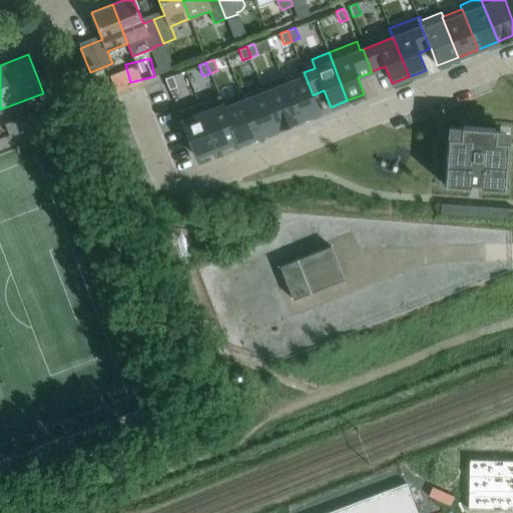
[(284,79),(283,79),(299,120),(319,111),(313,95),(304,72),(304,71),(290,76),(284,79)]
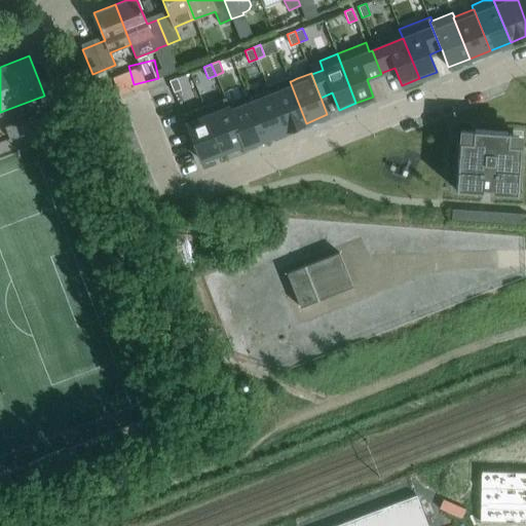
[(177,77),(168,80),(174,91),(181,88),(177,77)]
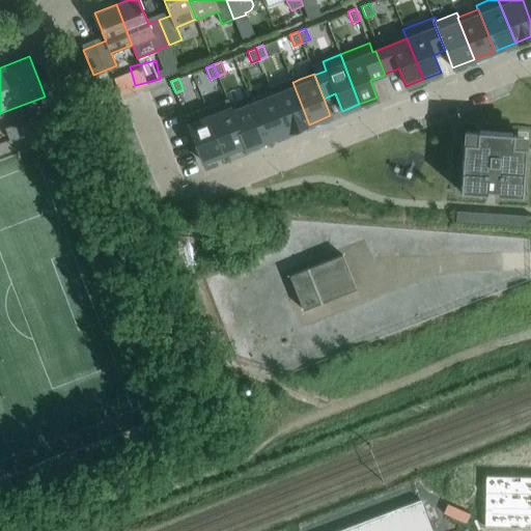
[(291,78),(269,86),(271,91),(272,90),(287,132),(309,124),(292,82),(294,82),(291,78)]
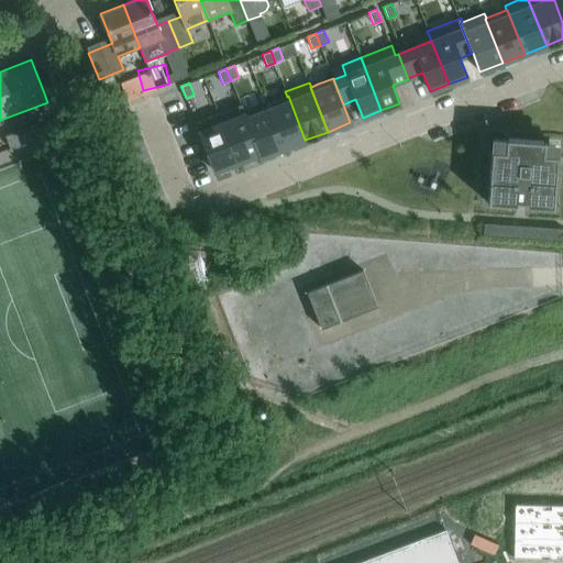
[(267,105),(266,105),(283,148),(305,140),(288,96),(287,97),(267,105)]
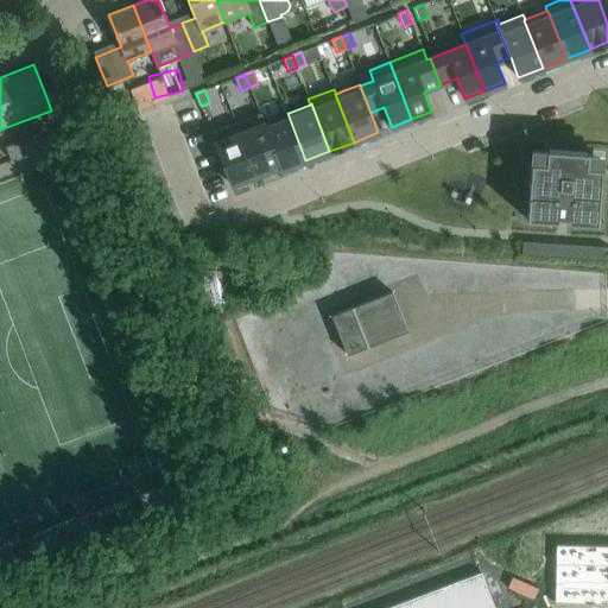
[(263,116),(261,118),(280,166),(279,166),(280,170),(305,160),(287,113),(289,113),(286,107),(263,116)]
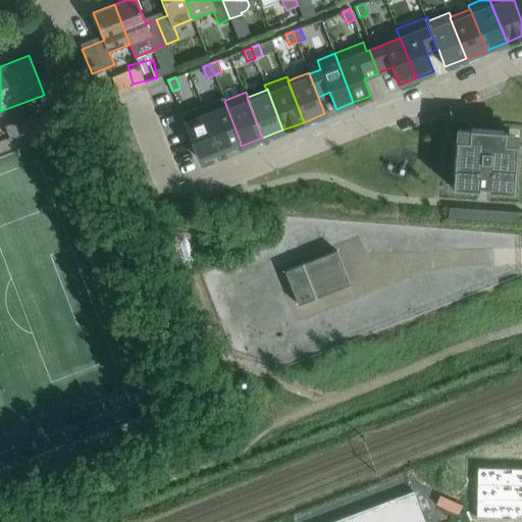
[(223,97),(202,105),(220,151),(240,143),(241,143),(224,101),(225,100),(223,97)]
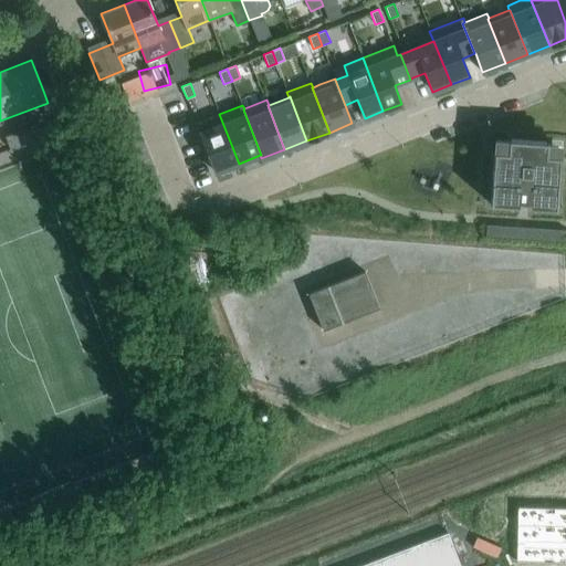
[(219,114),(196,123),(216,173),(239,164),(219,114)]
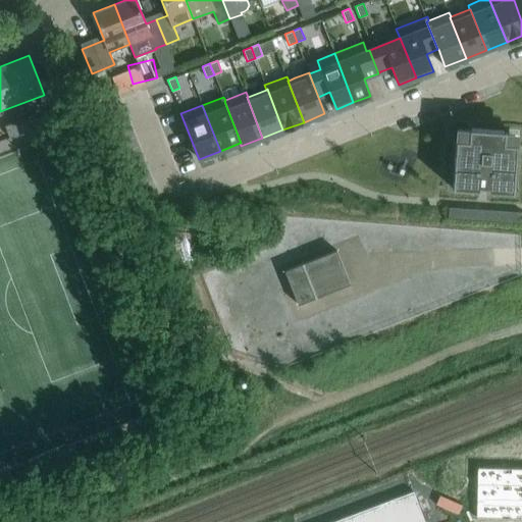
[(469,128),(468,141),(456,140),(452,189),(479,190),(479,187),(486,187),(486,191),(513,193),(516,144),(504,143),(505,131),(469,128)]
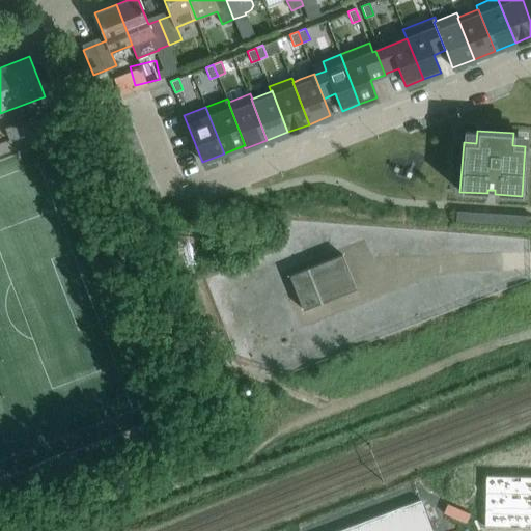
[(456,211),(455,222),(465,223),(466,212),(456,211)]
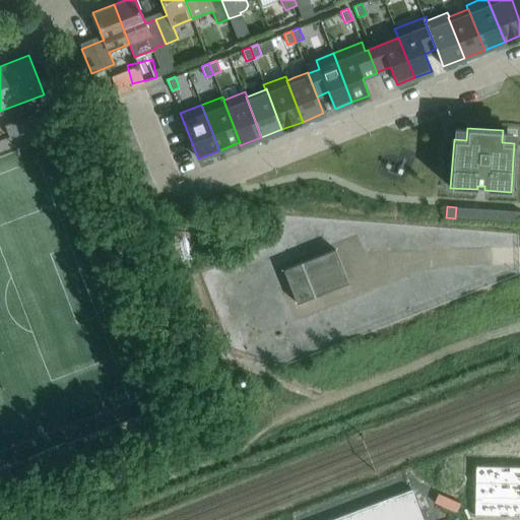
[(455,218),(464,219),(465,207),(456,207),(455,218)]
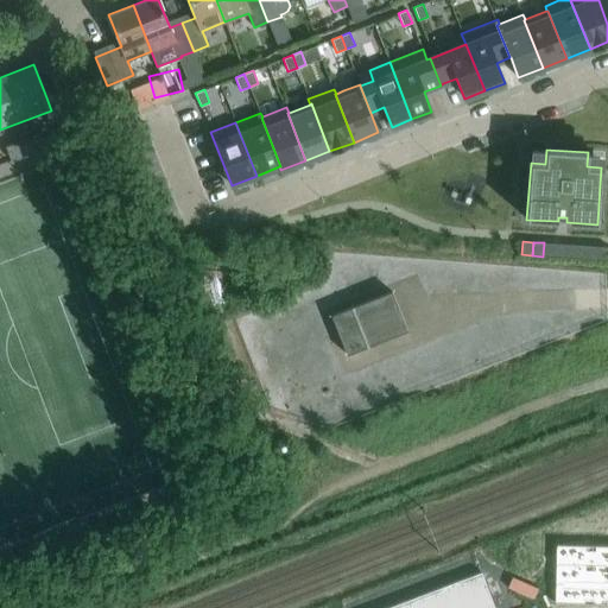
[(543,257),(555,257),(555,244),(544,242),(543,257)]
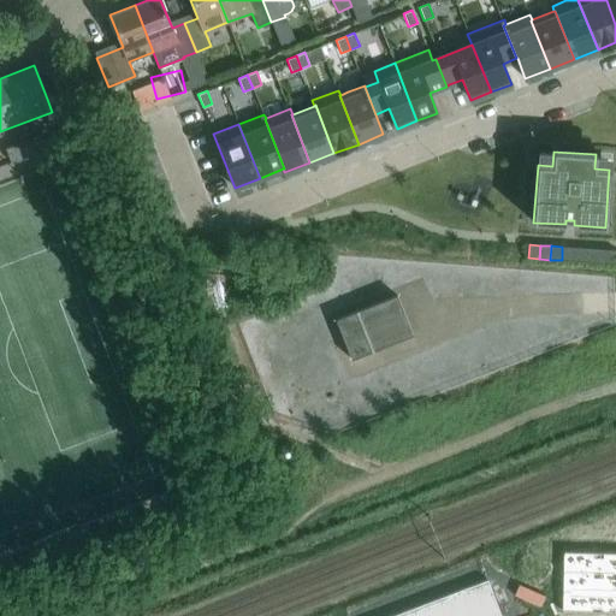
[(562,260),(573,261),(574,247),(562,247),(562,260)]
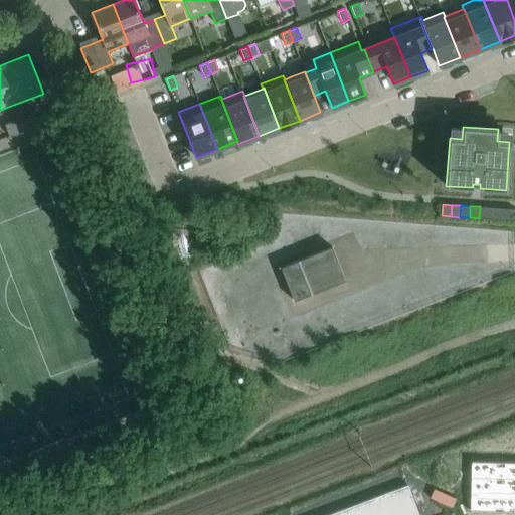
[(479,218),(488,219),(489,207),(480,206),(479,218)]
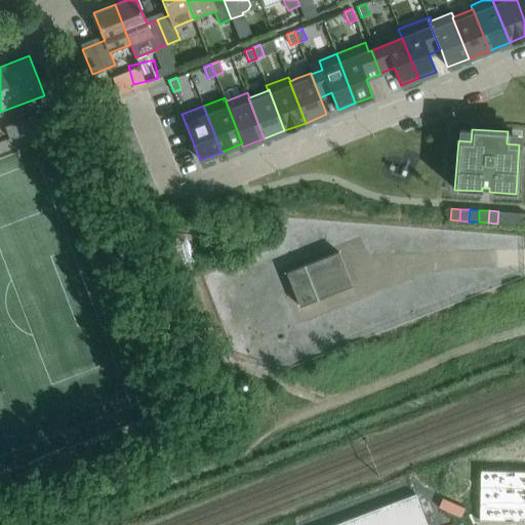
[(497,224),(507,224),(508,212),(498,211),(497,224)]
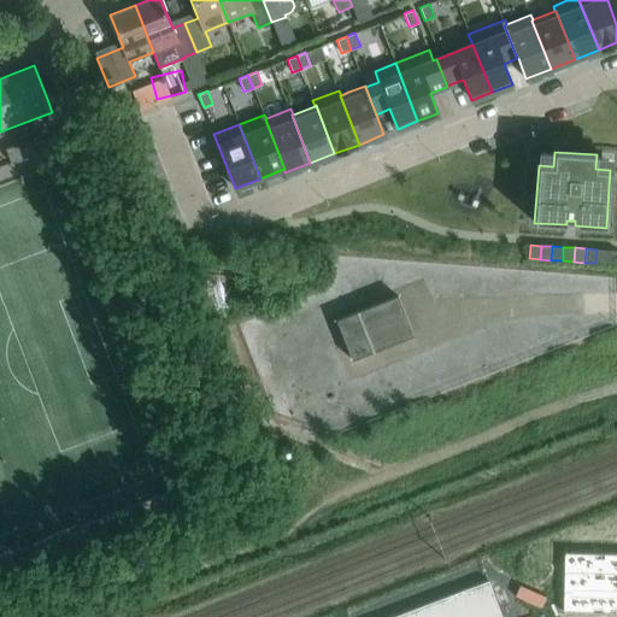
[(607,250),(597,250),(595,263),(606,264),(607,250)]
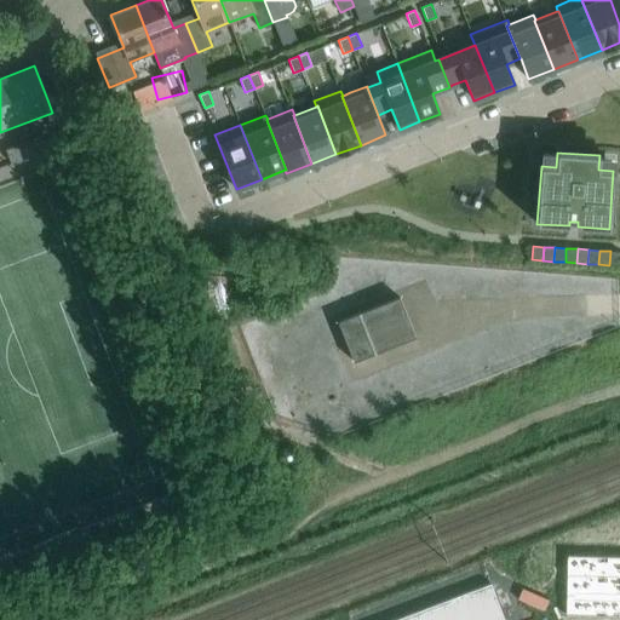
[(609,265),(619,265),(619,251),(610,251),(609,265)]
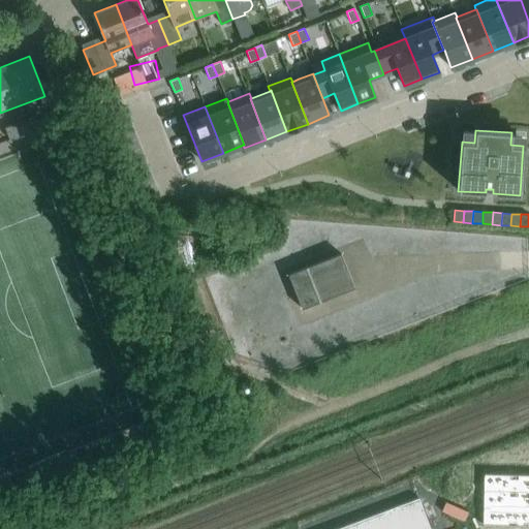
[(354,287),(340,253),(288,275),(302,309),(354,287)]
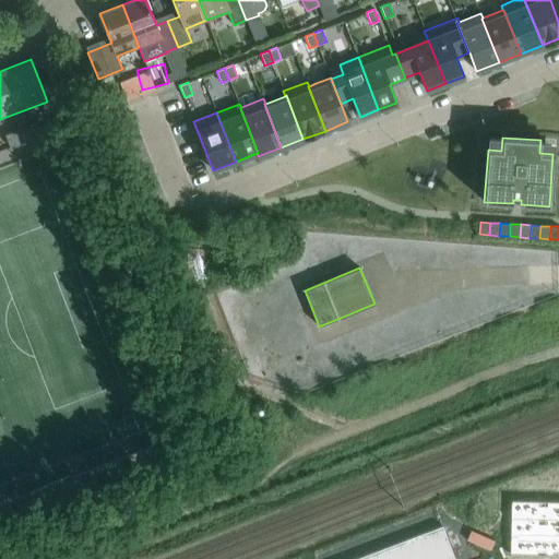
[(558,502),(512,502),(511,502),(510,556),(511,556),(511,555),(558,556),(558,502)]
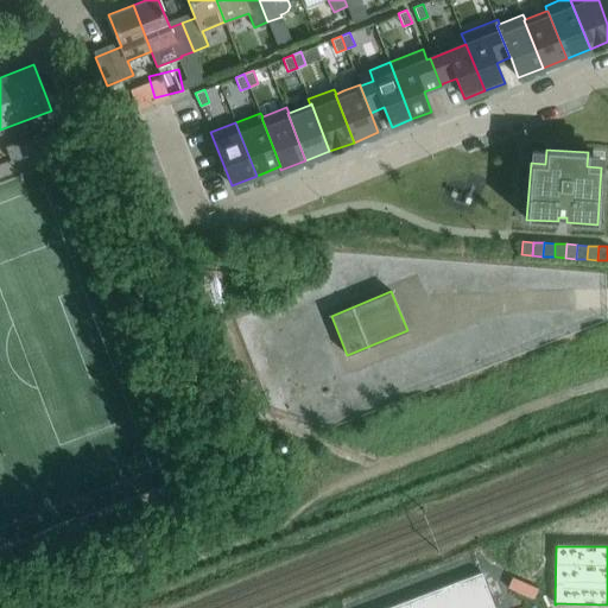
[(494,607),(481,571),(468,577),(479,607),(494,607)]
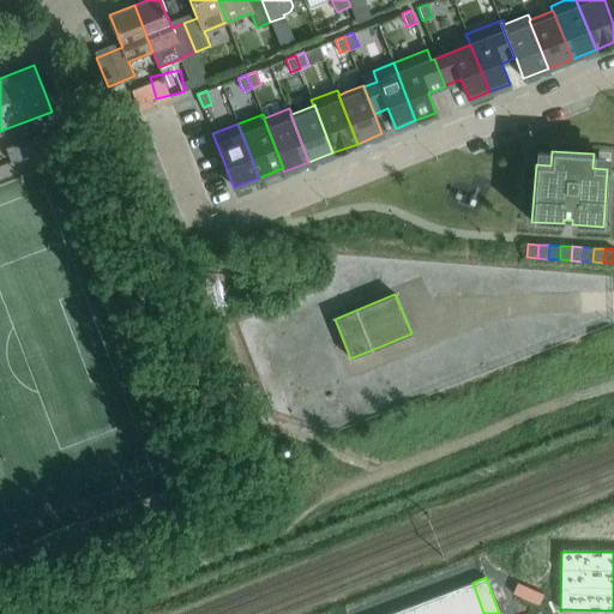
[(483,613),(473,583),(459,588),(469,613),(483,613)]
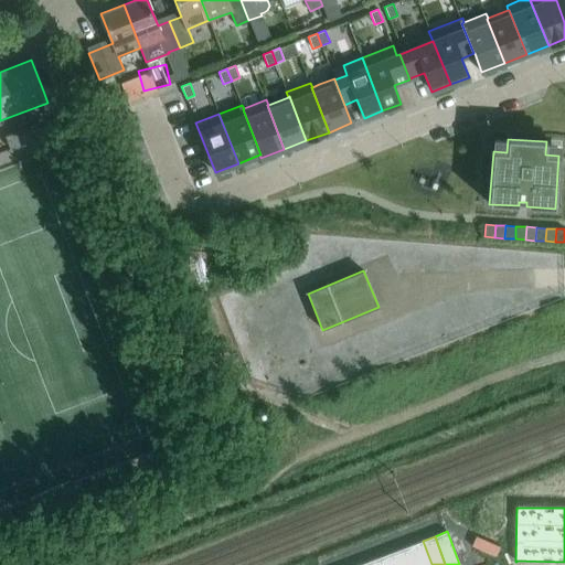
[(432,564),(423,541),(411,545),(417,564),(432,564)]
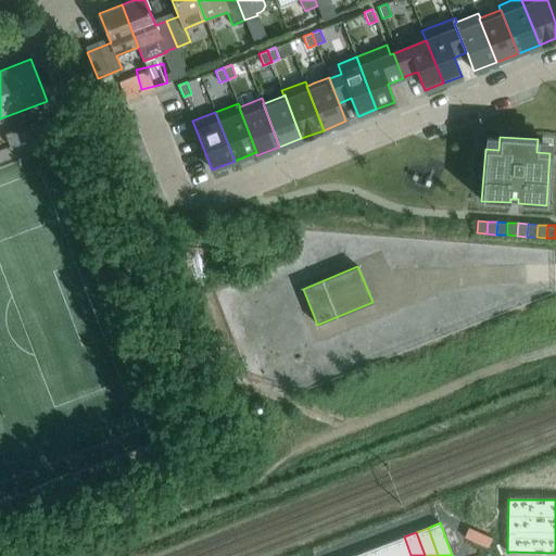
[(411,555),(404,536),(391,541),(396,555),(411,555)]
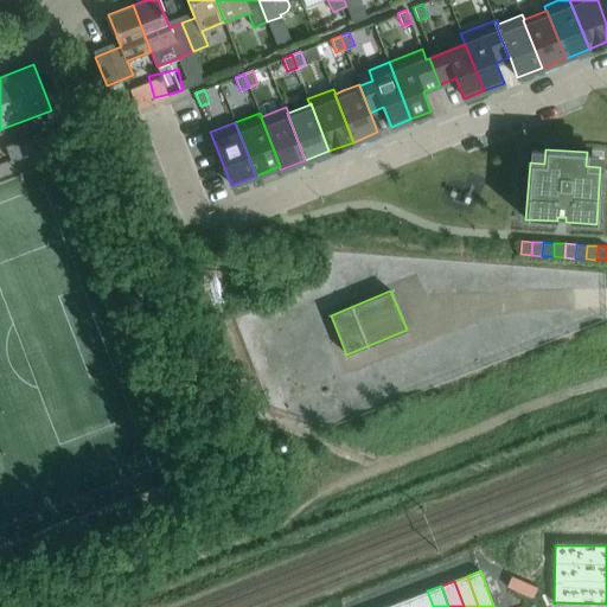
[(433,606),(427,590),(414,596),(417,606),(433,606)]
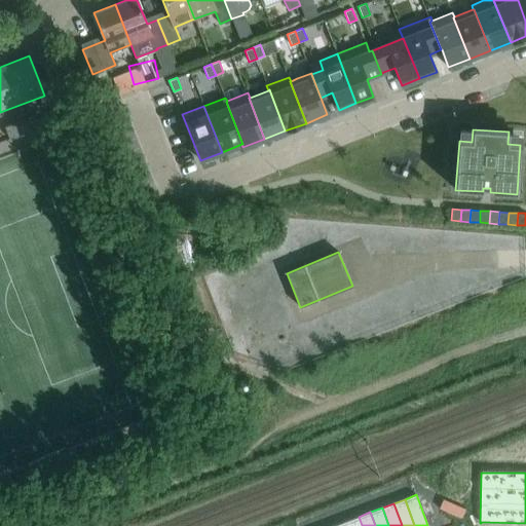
[(362,525),(359,517),(347,521),(349,525),(362,525)]
